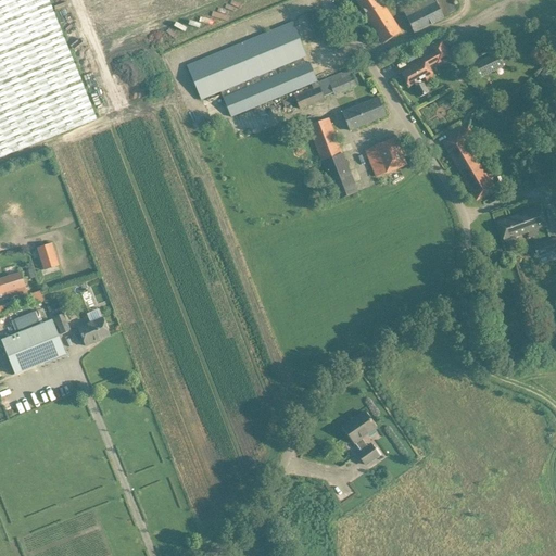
[(0,0),(0,156),(97,118),(48,0),(0,0)]
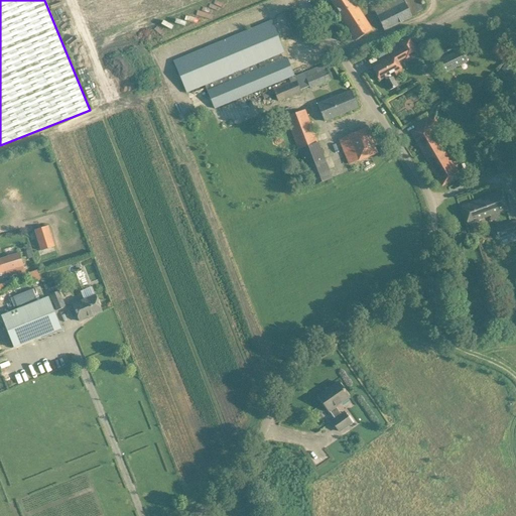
[(351,0),(330,0),(339,14),(338,14),(355,41),(372,30),(355,4),(354,4),(351,0)]
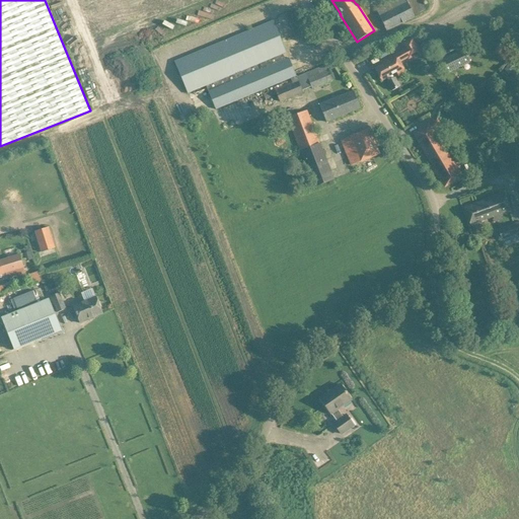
[(394,0),(376,9),(386,31),(426,12),(420,0),(394,0)]
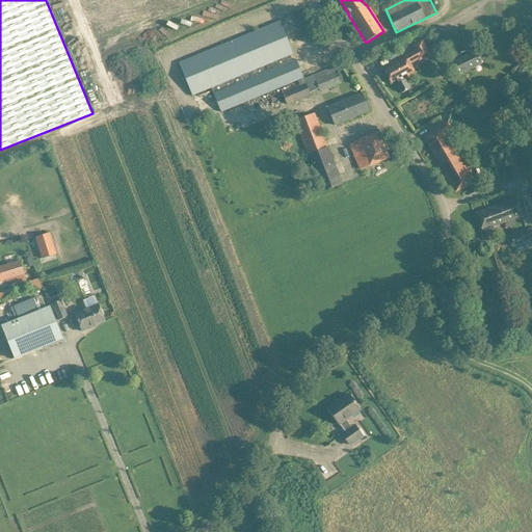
[(280,21),(270,25),(224,44),(179,63),(192,96),(211,88),(220,112),(303,78),(296,59),(292,61),(289,55),(293,54),(280,21)]
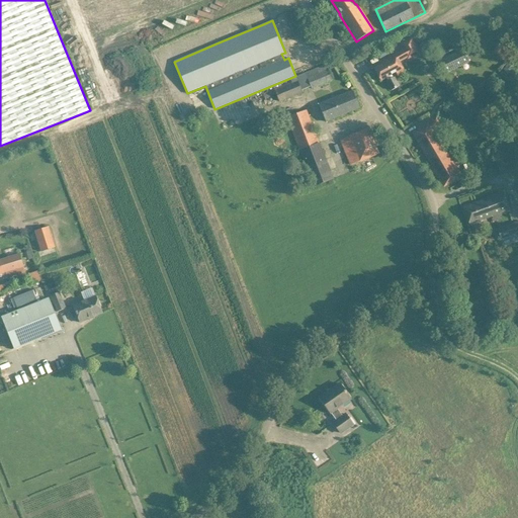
[(382,64),(373,68),(380,81),(385,78),(387,81),(386,82),(392,91),(400,86),(395,77),(393,78),(392,75),(403,69),(399,62),(407,58),(408,59),(419,53),(412,38),(400,45),(403,51),(382,62),(382,64)]
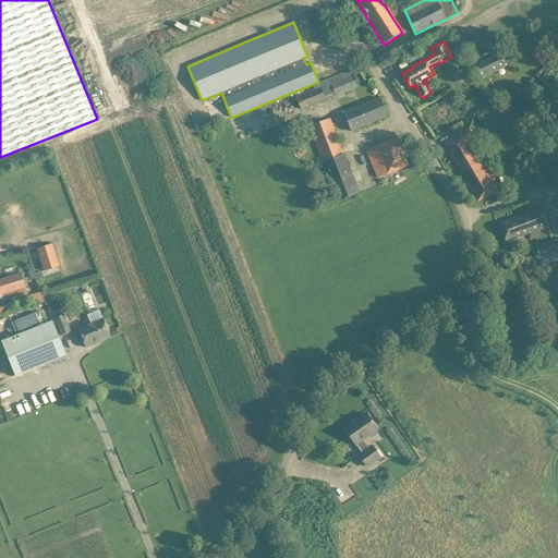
[(499,53),(472,67),(478,80),(506,67),(499,53)]
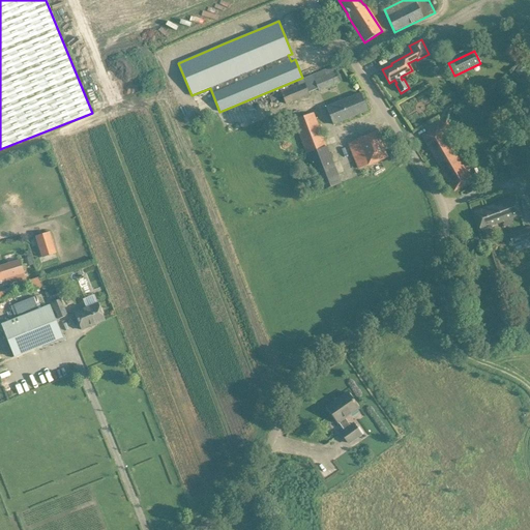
[(333,66),(324,70),(322,71),(324,77),(315,81),(319,90),(340,82),(333,66)]
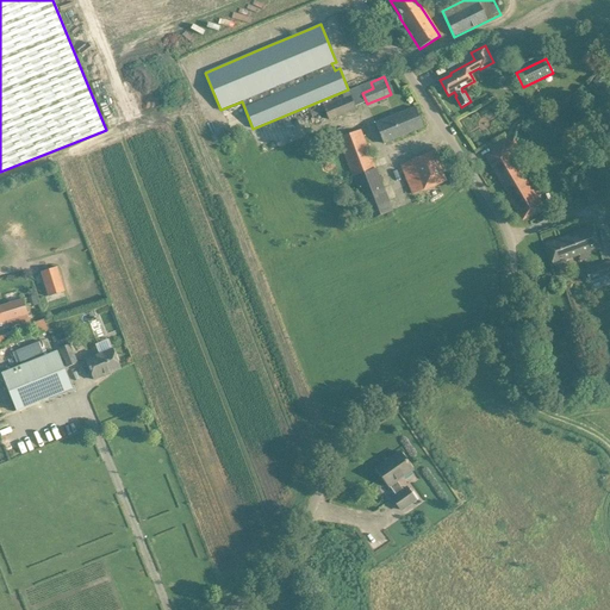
[(350,94),(323,105),(329,119),(356,109),(350,94)]
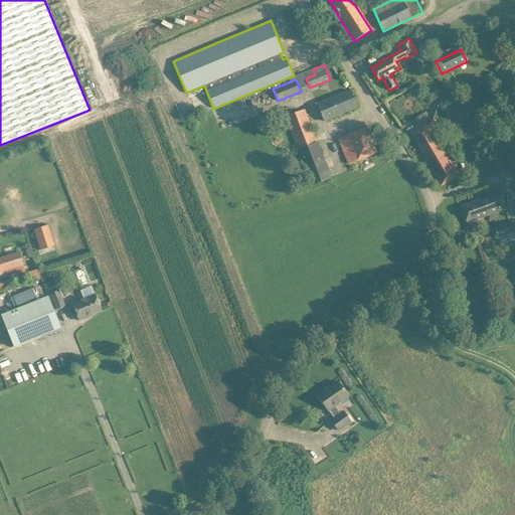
[(341,95),(317,104),(324,122),(357,108),(351,91),(341,95)]
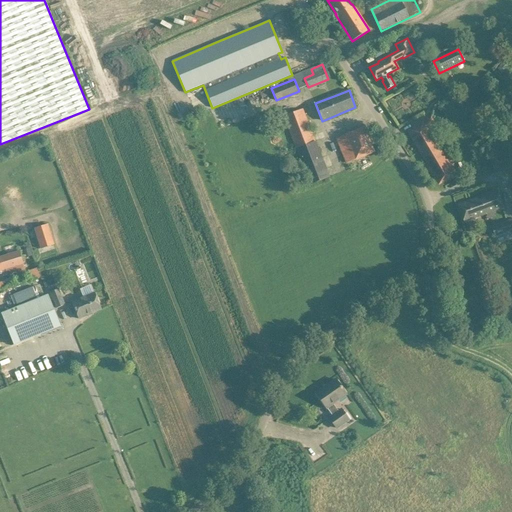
[(283,116),(296,149),(310,185),(329,178),(302,109),(283,116)]
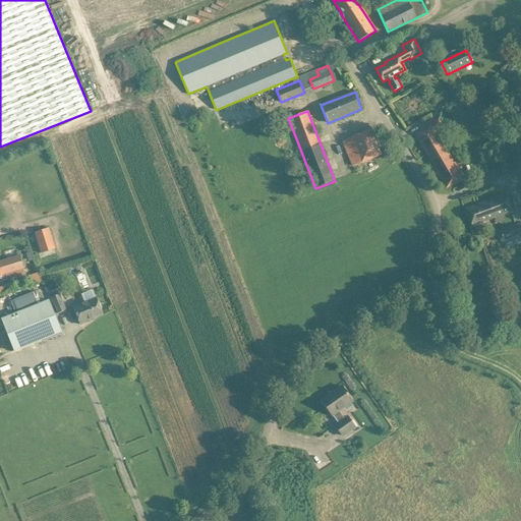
[(277,123),(281,132),(291,128),(287,118),(277,123)]
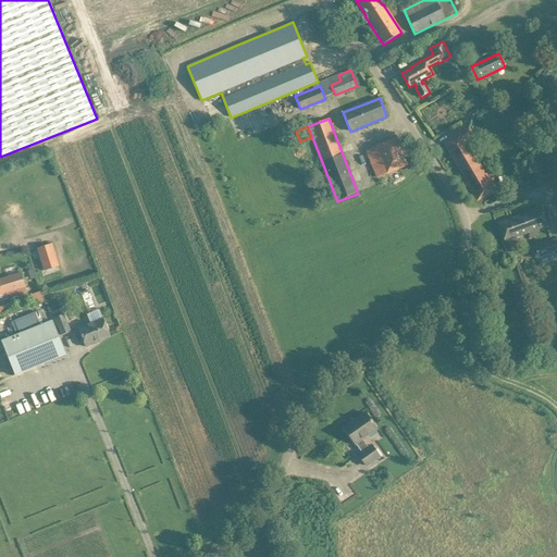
[(469,128),(453,137),(444,144),(466,180),(463,181),(474,197),(479,195),(482,199),(495,190),(466,140),(473,136),(469,128)]
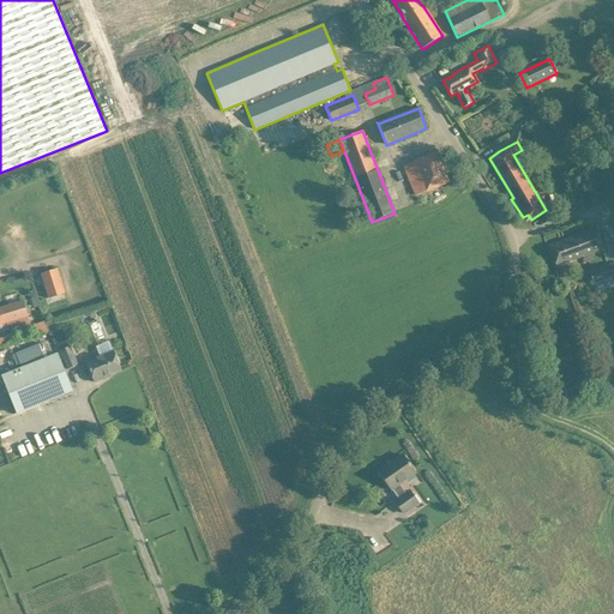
[(437,154),(426,157),(403,167),(415,196),(449,182),(437,154)]
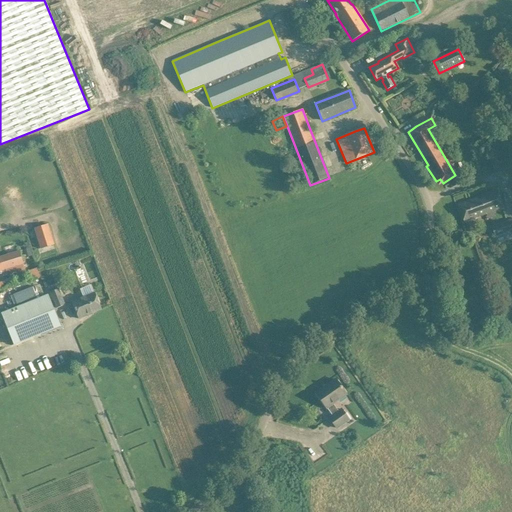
[(477,198),(467,201),(458,205),(464,222),(503,208),(497,190),(477,197),(477,198)]
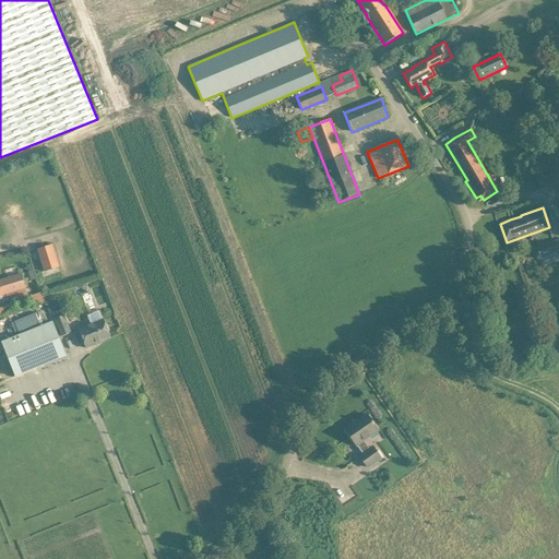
[(558,239),(536,248),(540,259),(558,251),(558,239)]
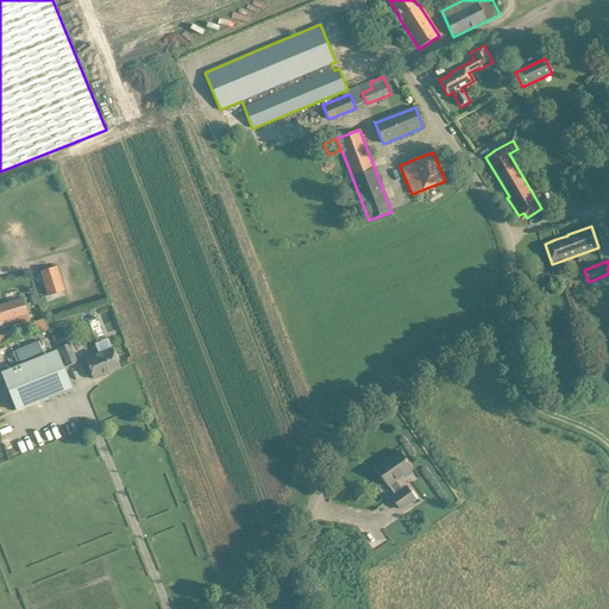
[(64,292),(56,267),(42,271),(49,296),(64,292)]
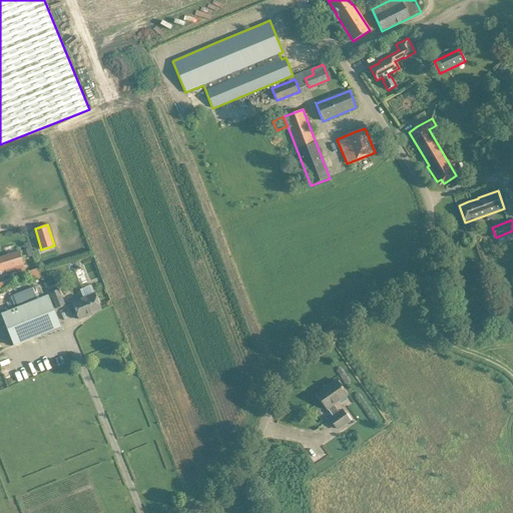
[(20,251),(0,258),(0,278),(5,277),(7,276),(11,274),(14,274),(15,275),(25,271),(22,262),(20,251)]
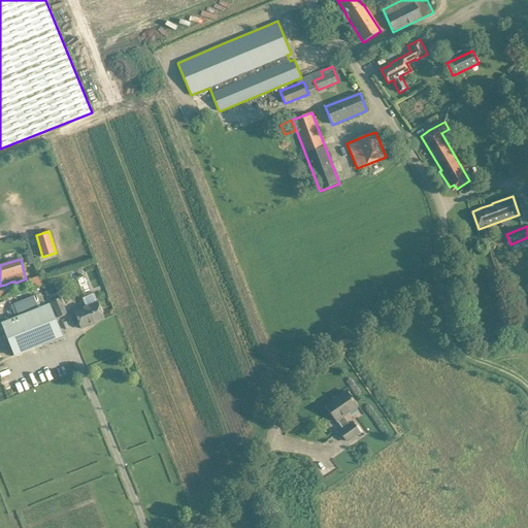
[(61,298),(52,301),(59,318),(67,315),(61,298)]
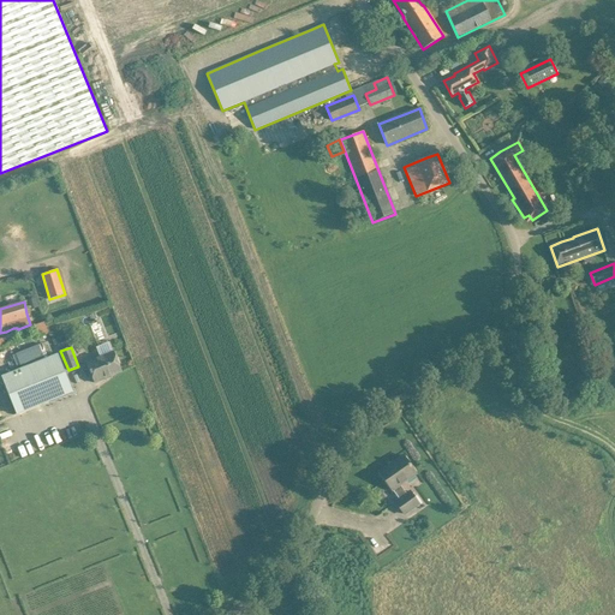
[(114,351),(85,362),(94,383),(121,371),(114,351)]
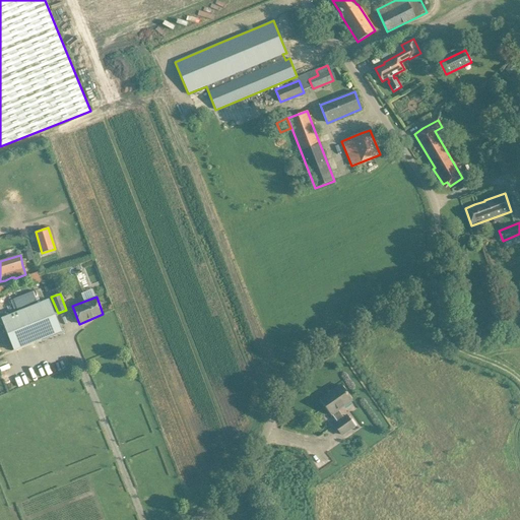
[(11,301),(16,313),(21,311),(16,299),(11,301)]
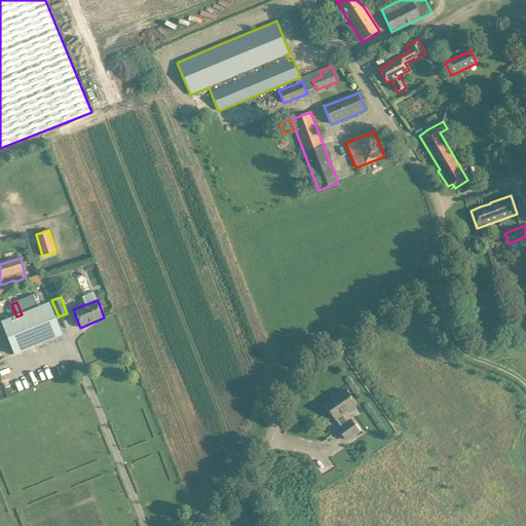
[(1,323),(12,349),(14,354),(63,335),(49,303),(22,314),(16,316),(1,323)]
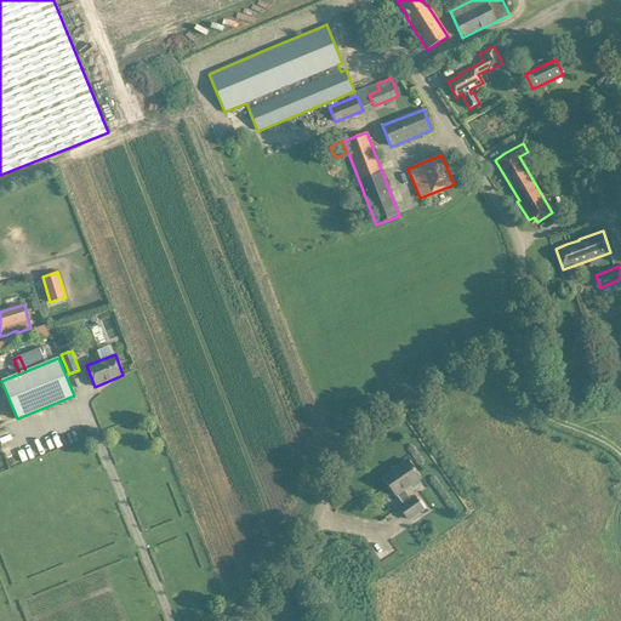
[(420,478),(415,471),(408,461),(383,478),(396,495),(397,495),(403,505),(399,507),(408,519),(423,508),(415,496),(411,500),(404,489),(420,478)]
